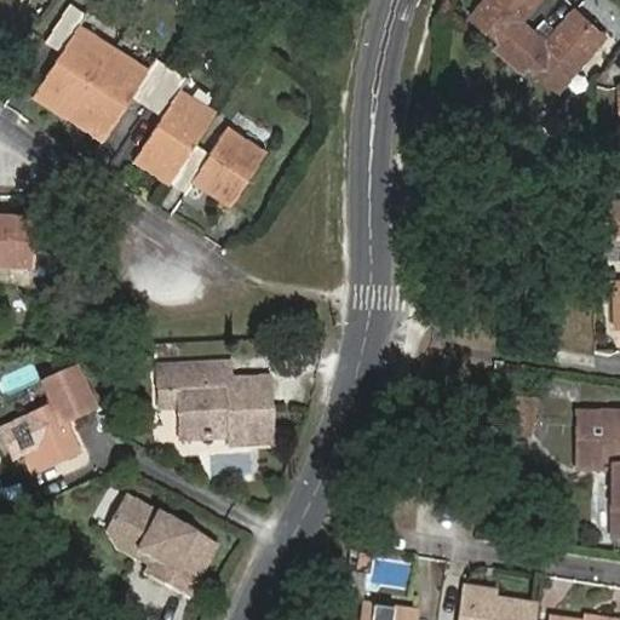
[(535,0),(484,0),(471,18),(501,44),(495,50),(523,72),(528,65),(560,92),(600,40),(569,16),(555,33),(558,35),(550,47),(545,44),(518,22),(516,21),(526,7),(528,10),(535,0)]
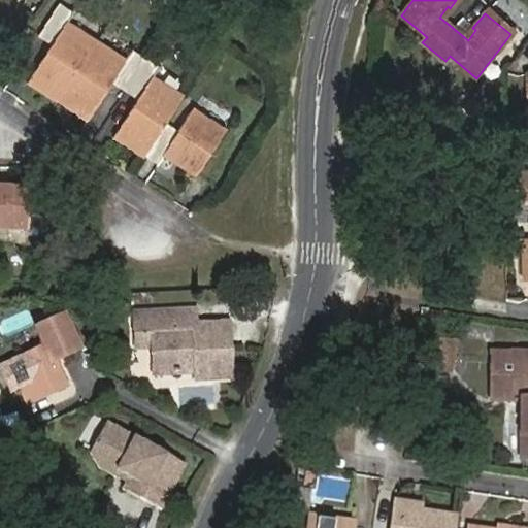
[(46,64),(41,61),(28,83),(58,101),(89,121),(103,99),(97,96),(102,87),(108,91),(112,84),(139,101),(134,108),(140,111),(136,120),(129,117),(116,137),(144,156),(159,165),(164,155),(176,163),(179,158),(187,162),(184,167),(198,176),(226,132),(192,111),(178,132),(165,124),(183,96),(154,78),(160,68),(134,52),(127,61),(97,42),(66,23),(73,13),(60,4),(39,37),(53,45),(47,53),(52,56),(46,64)]
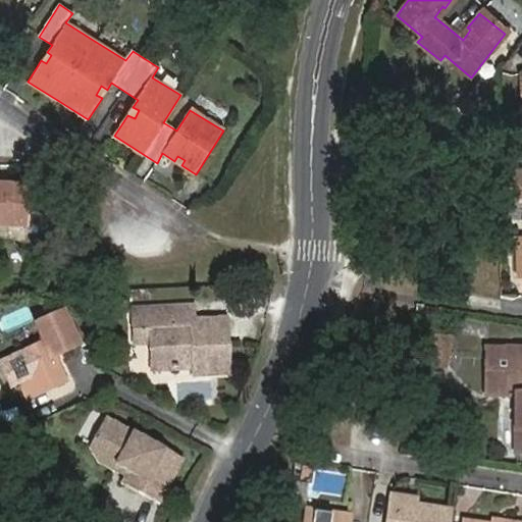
[(436,18),(445,8),(442,6),(434,17),(436,18)]
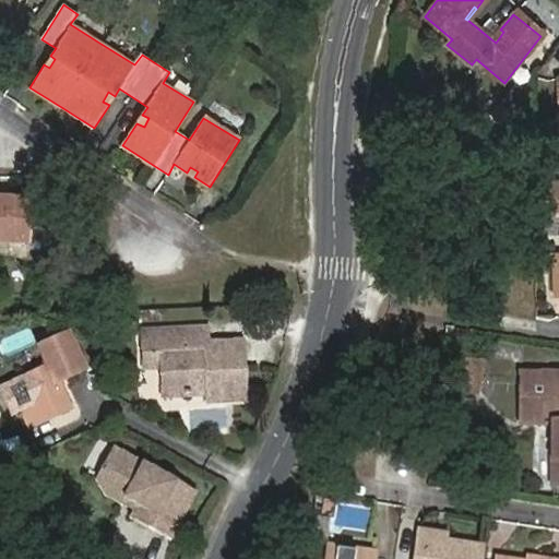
[(513,14),(540,36),(545,31),(518,8),(513,14)]
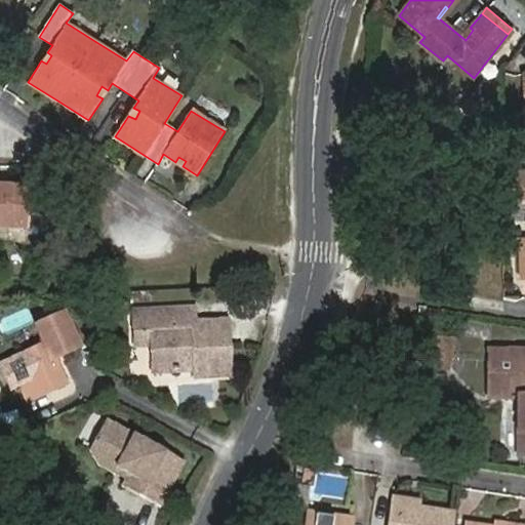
[(470,28),(461,37),(466,40),(473,30),(470,28)]
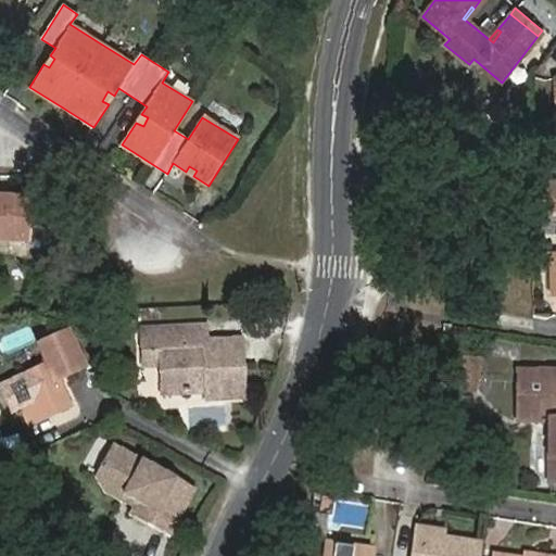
[(50,55),(43,64),(49,67),(54,59),(50,55)]
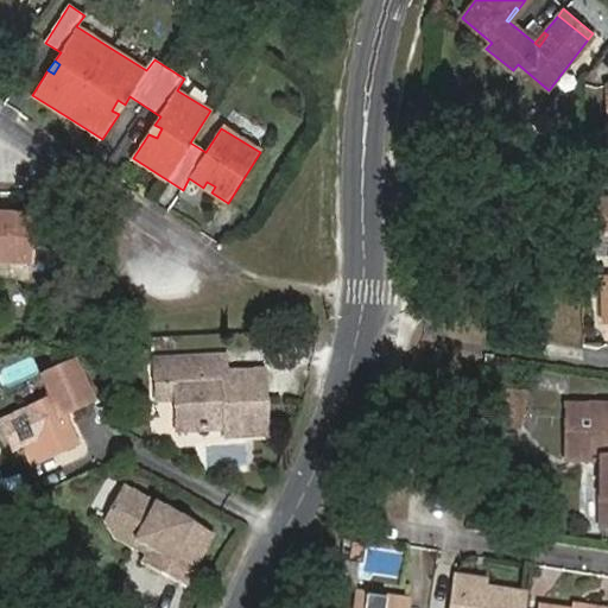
[(112,111),(119,114),(125,105),(118,100),(112,111)]
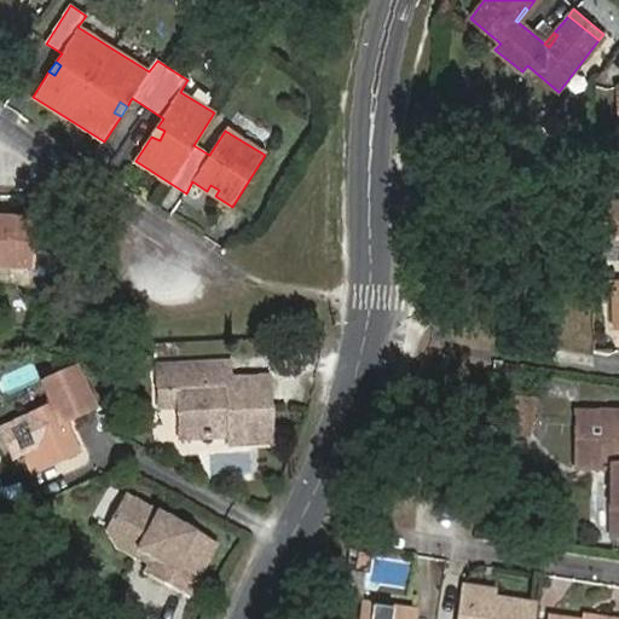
[(157,127),(151,137),(160,140),(165,131),(157,127)]
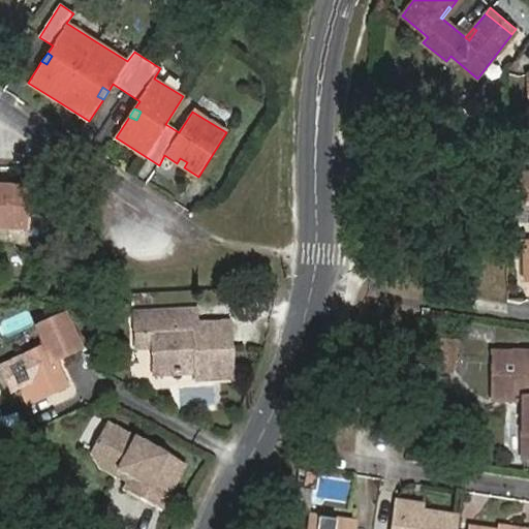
[(177,163),(184,167),(187,162),(180,158),(177,163)]
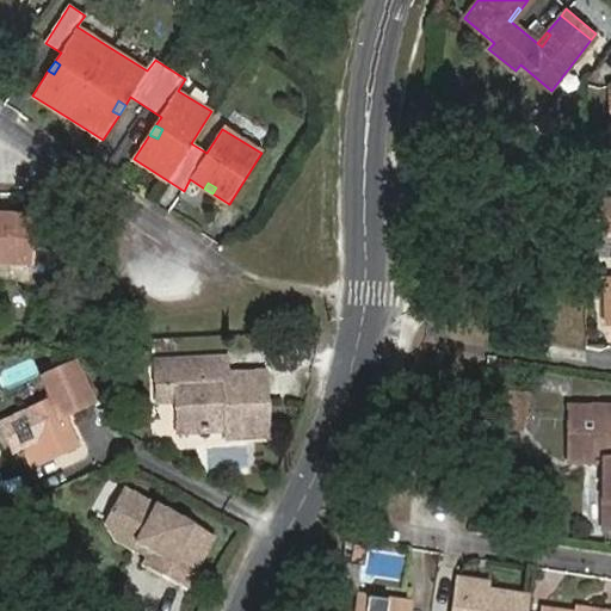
[(50,228),(50,196),(30,196),(30,217),(0,217),(0,269),(11,270),(30,270),(30,228),(50,228)]
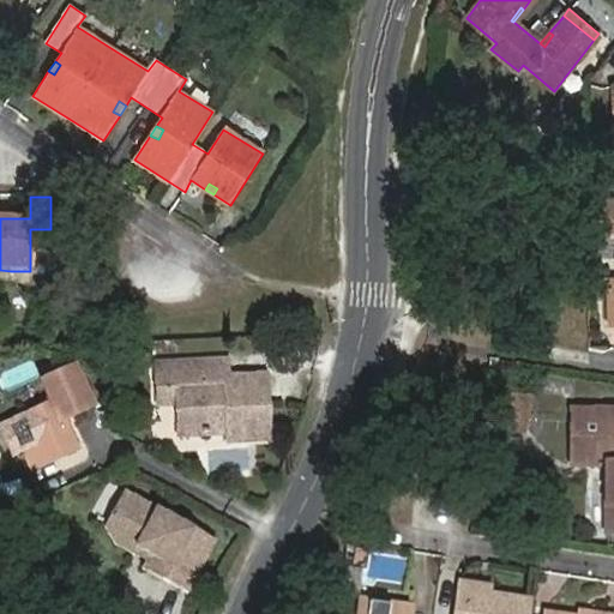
[(613,230),(613,200),(593,200),(593,232),(613,230)]
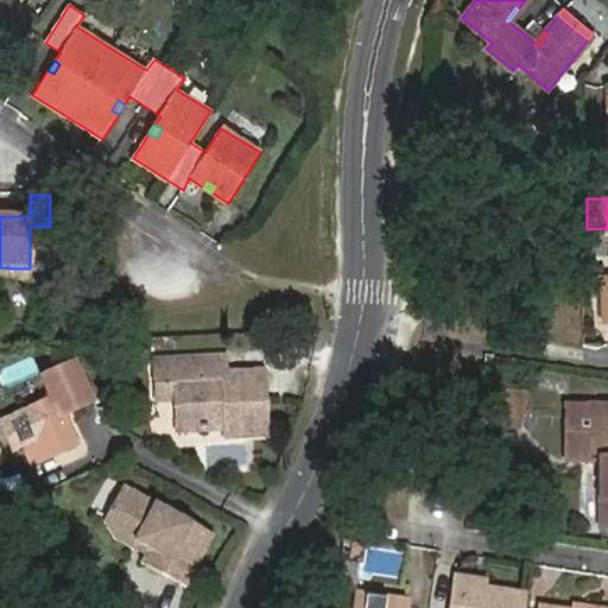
[(0,283),(12,283),(11,268),(0,267),(0,283)]
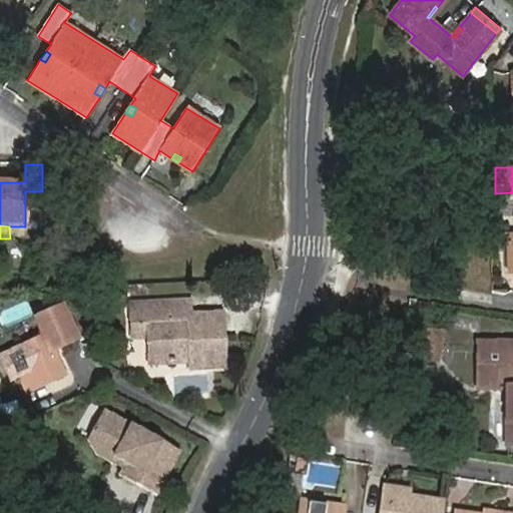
[(151,326),(152,340),(153,366),(192,364),(192,371),(228,371),(225,314),(208,315),(209,322),(194,323),(194,316),(193,304),(135,306),(137,327),(151,326)]
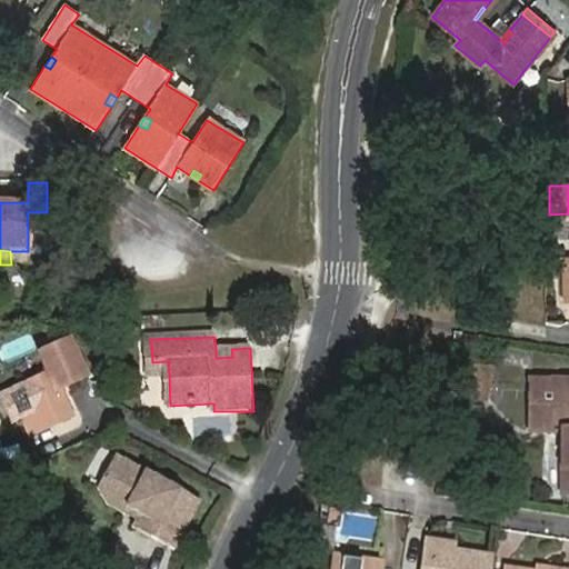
[(152,378),(169,377),(168,361),(152,362),(152,378)]
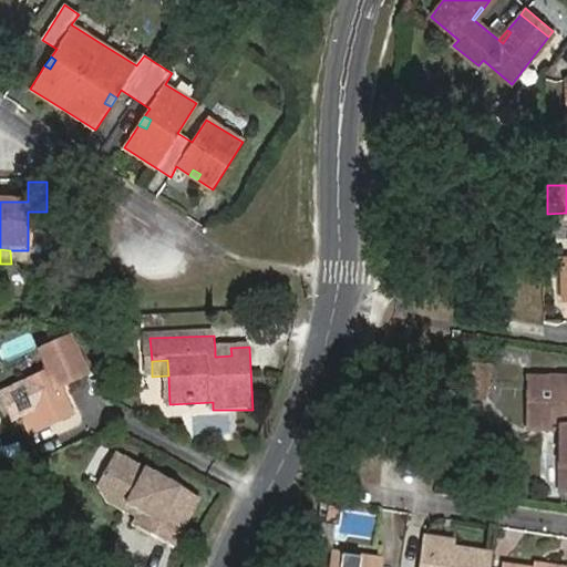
[(72,413),(60,389),(75,381),(68,364),(23,385),(33,408),(18,415),(28,435),(72,413)]
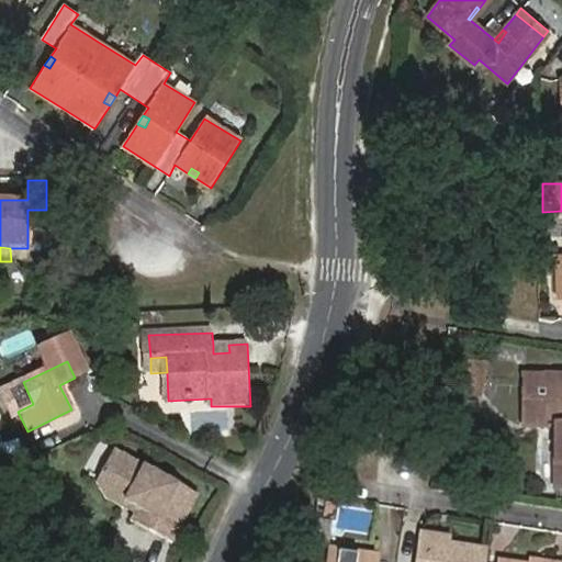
[(462,363),(460,393),(480,395),(482,366),(462,363)]
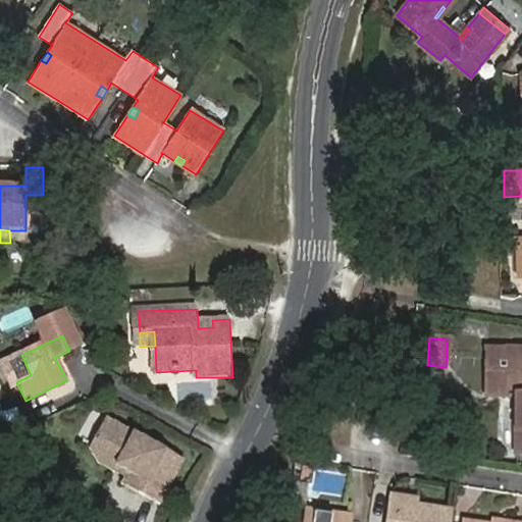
[(521,349),(487,350),(488,396),(517,396),(518,451),(521,450),(521,349)]
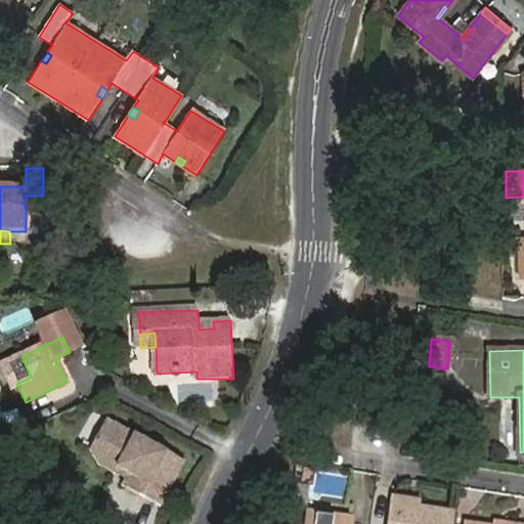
[(146,486),(141,497),(161,509),(185,464),(108,419),(92,448),(118,464),(116,468),(146,486)]
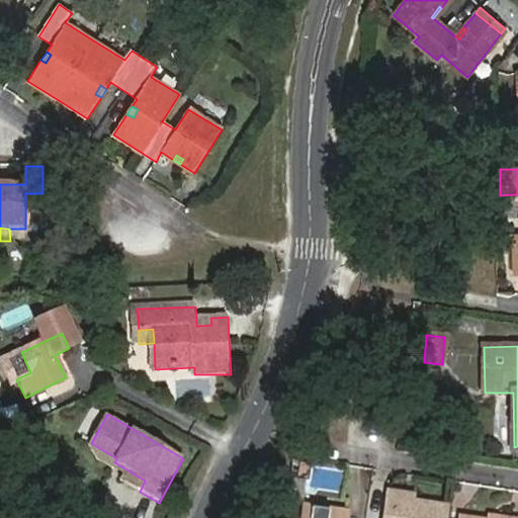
[(119,481),(140,492),(145,481),(114,462),(116,458),(91,443),(99,461),(122,475),(119,481)]
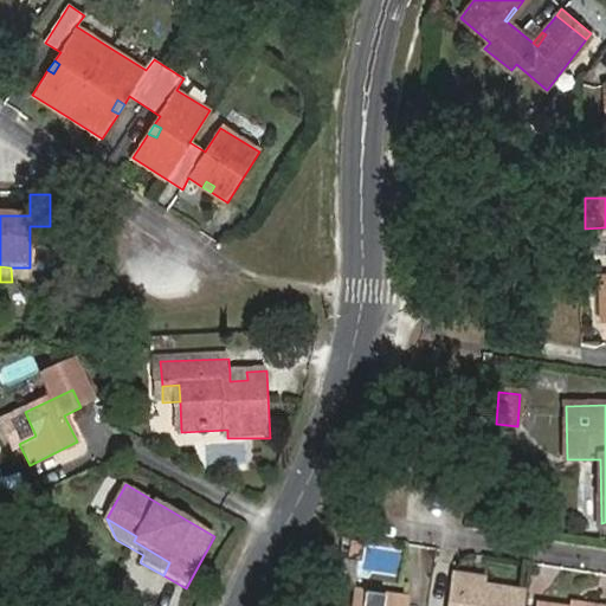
[(452,573),(451,581),(484,586),(487,578),(452,573)]
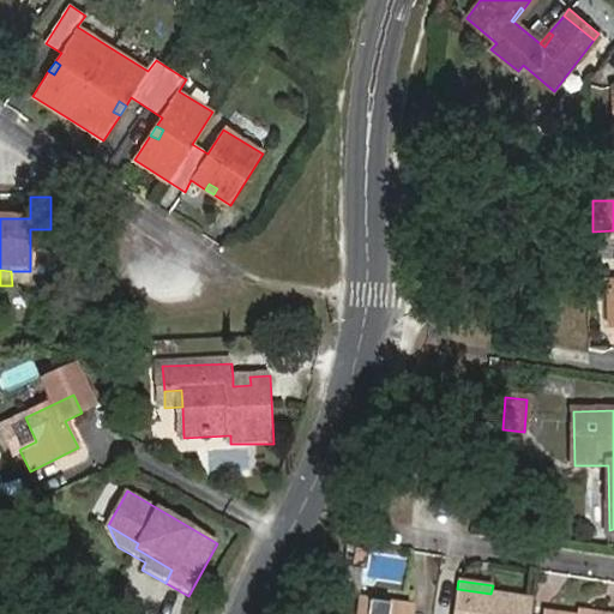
[(530,613),(534,601),(491,594),(457,589),(452,613),(530,613)]
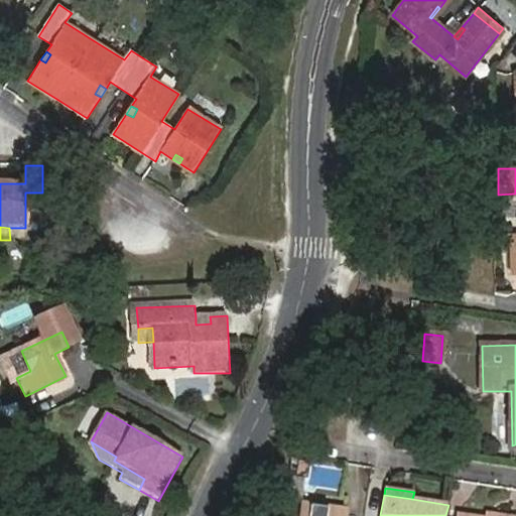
[(307,515),(309,506),(303,506),(301,515),(307,515)]
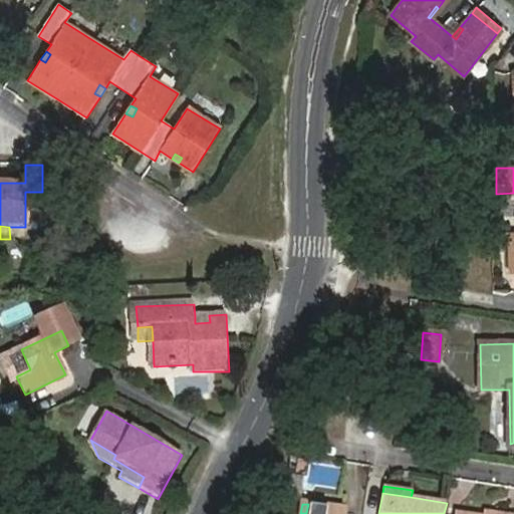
[(340,513),(341,509),(308,504),(306,513),(340,513)]
